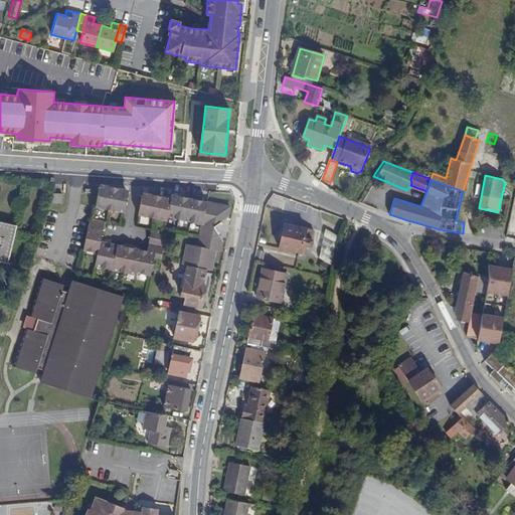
[(117,187),(102,184),(96,205),(112,209),(117,187)]
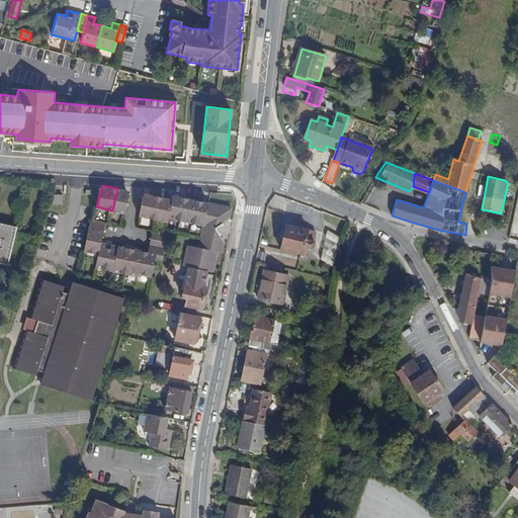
[(132,192),(117,188),(112,210),(126,213),(132,192)]
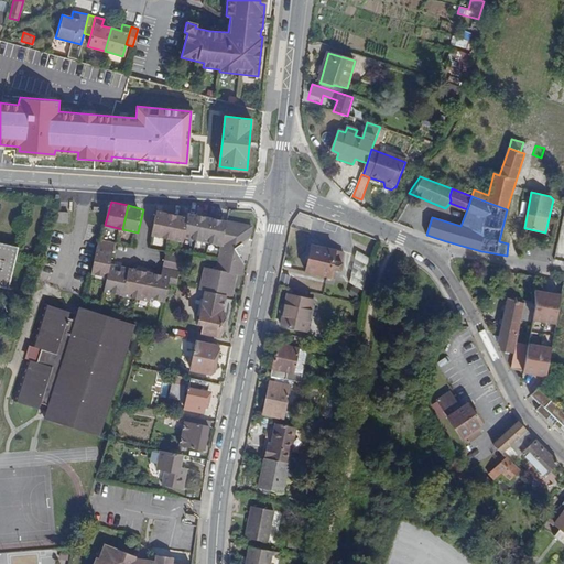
[(190,218),(160,210),(154,235),(184,242),(185,237),(190,218)]
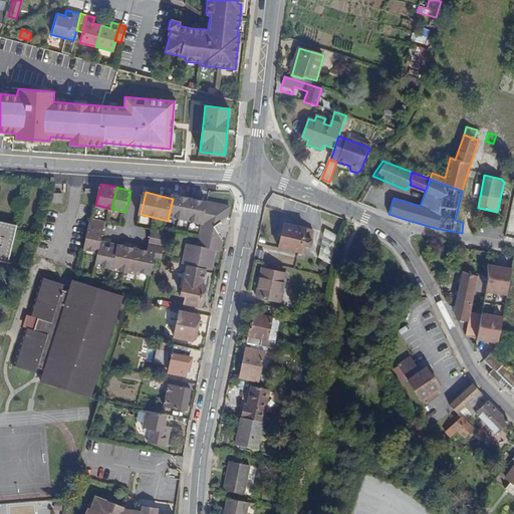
[(53,193),(53,202),(61,203),(62,194),(53,193)]
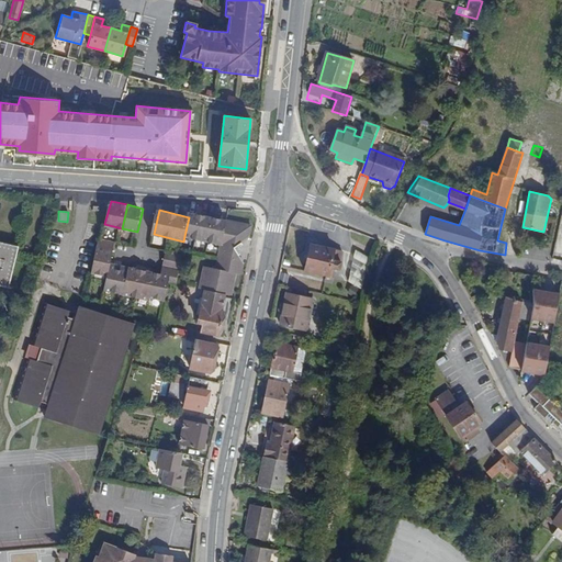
[(189,217),(184,236),(222,245),(227,221),(190,213),(189,217)]
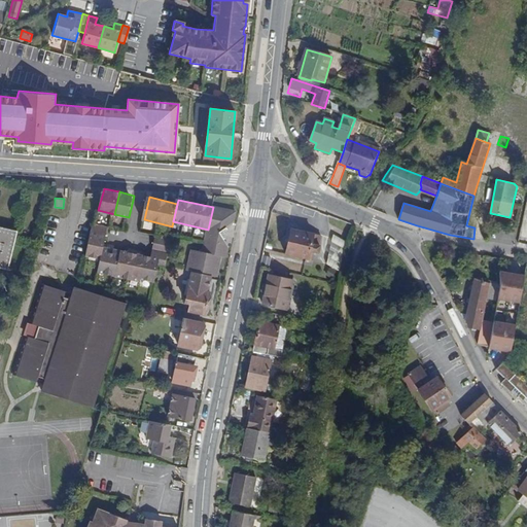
[(186,310),(184,317),(199,320),(200,313),(205,314),(209,291),(208,290),(209,286),(211,277),(217,278),(222,258),(225,258),(229,248),(224,241),(225,240),(229,231),(227,229),(234,223),(237,212),(213,207),(208,230),(205,242),(203,248),(210,250),(208,254),(202,253),(192,251),(187,272),(192,273),(188,287),(185,302),(190,304),(188,310),(186,310)]
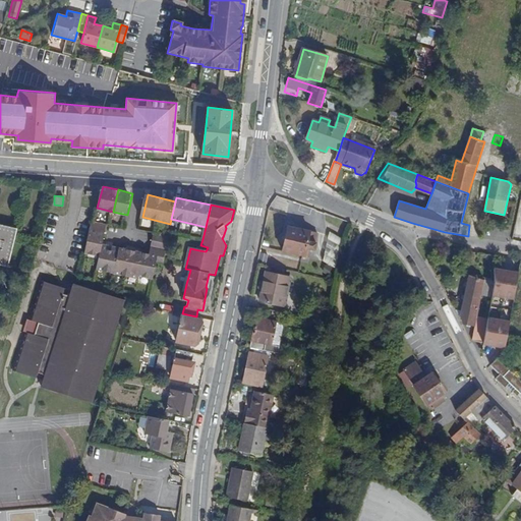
[(93,220),(85,251),(100,254),(103,242),(107,224),(93,220)]
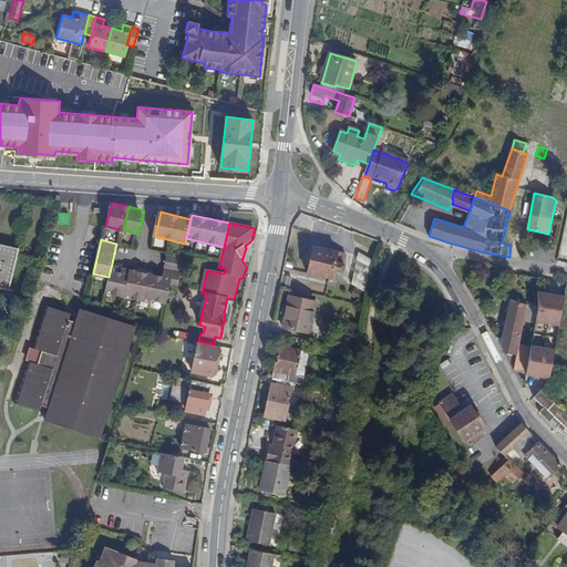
[(0,244),(0,287),(8,289),(18,249),(0,244)]
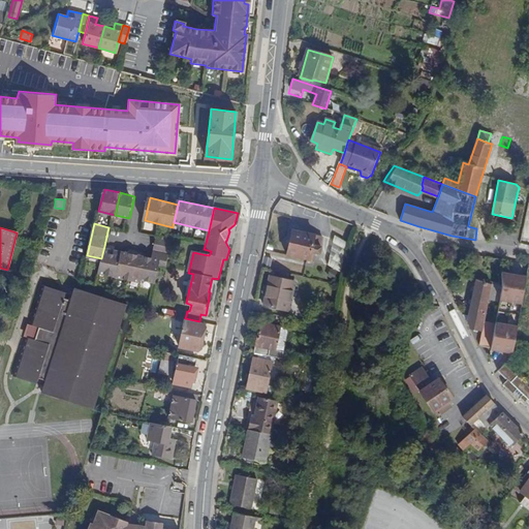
[(286,255),(314,260),(315,253),(316,253),(320,254),(321,247),(320,246),(322,237),(315,235),(291,229),(286,255)]
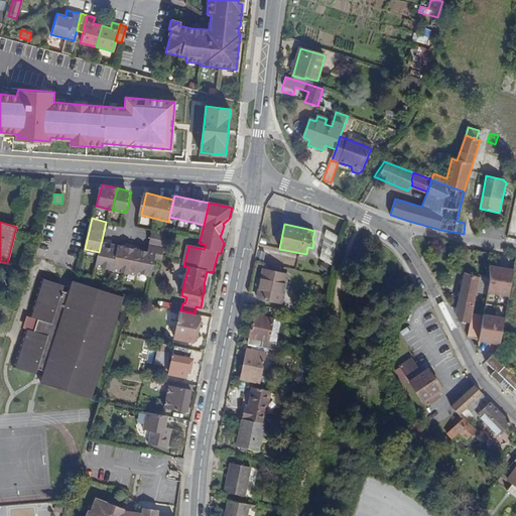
[(150,244),(164,248),(167,234),(153,231),(150,244)]
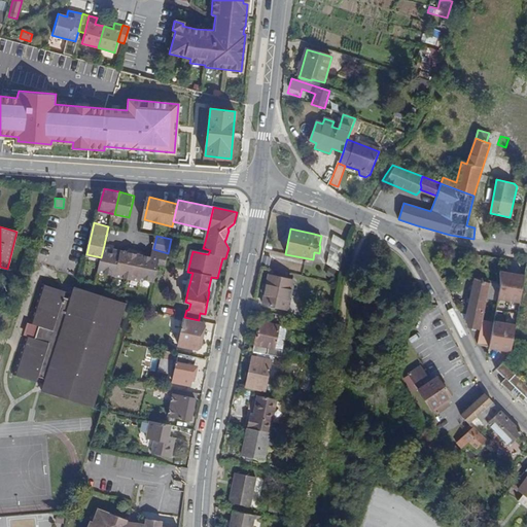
[(348,243),(336,241),(330,271),(343,273),(348,243)]
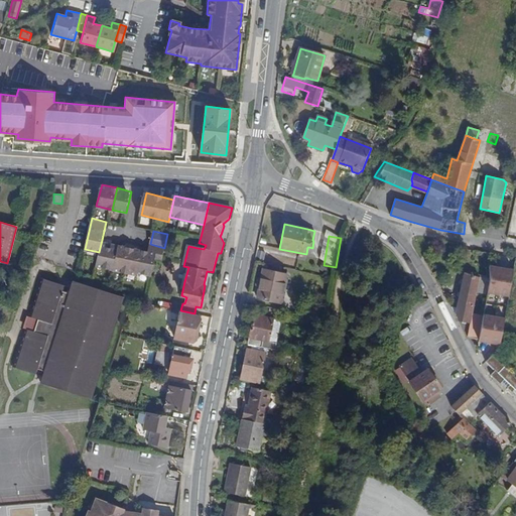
[(102,240),(99,252),(96,264),(113,268),(118,244),(102,240)]
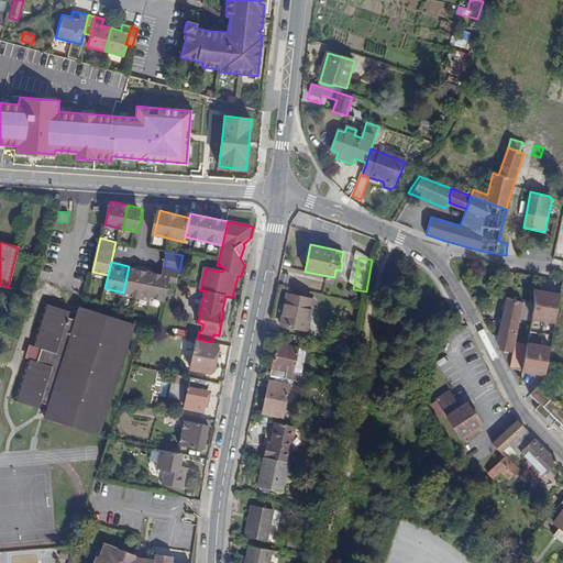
[(129,266),(123,293),(148,299),(150,297),(165,300),(169,280),(176,282),(179,271),(164,266),(162,274),(129,266)]
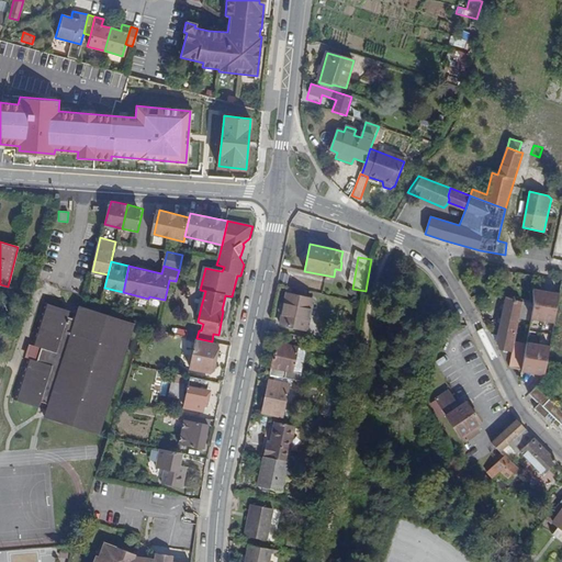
[(305,298),(307,290),(289,287),(284,303),(282,312),(280,324),(305,329),(312,299),(305,298)]
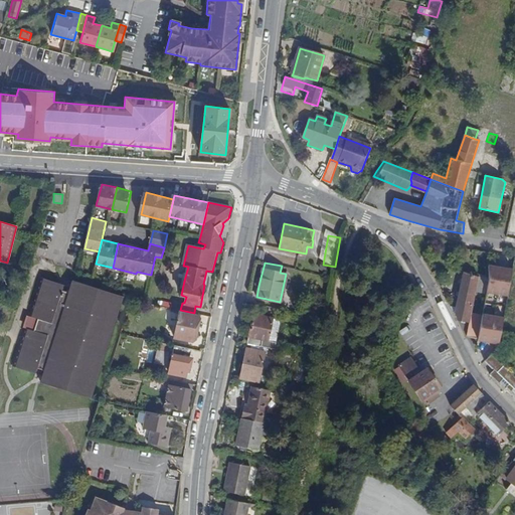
[(513,270),(489,265),(489,277),(488,280),(486,291),(486,295),(482,315),(481,321),(478,339),(478,340),(500,344),(502,332),(507,305),(508,299),(511,281),(513,270)]
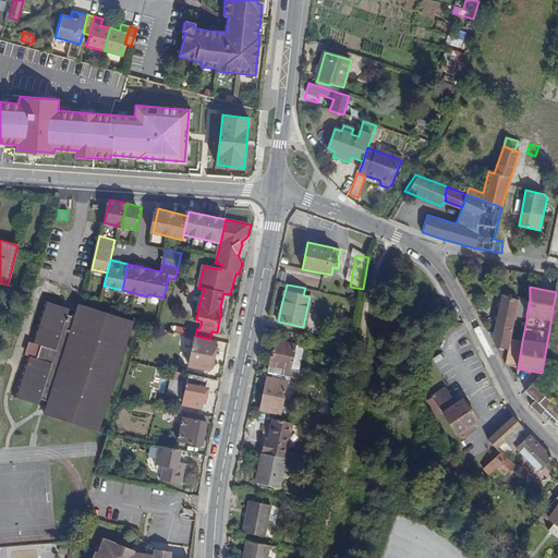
[(502,294),(494,339),(496,347),(508,349),(509,346),(510,339),(516,314),(518,301),(502,294)]
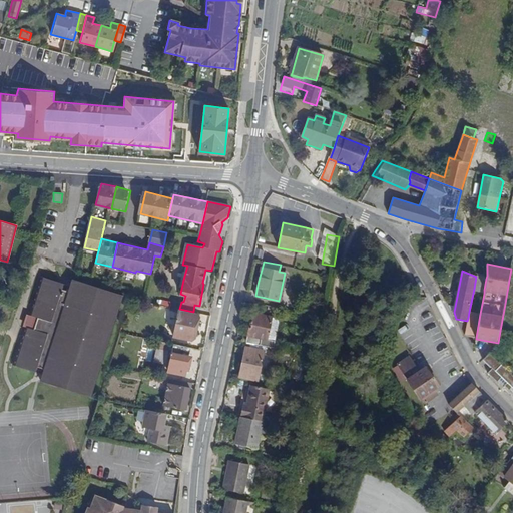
[(37,317),(33,329),(26,327),(14,365),(43,375),(41,381),(90,396),(122,295),(73,279),(71,286),(42,277),(30,315),(37,317)]
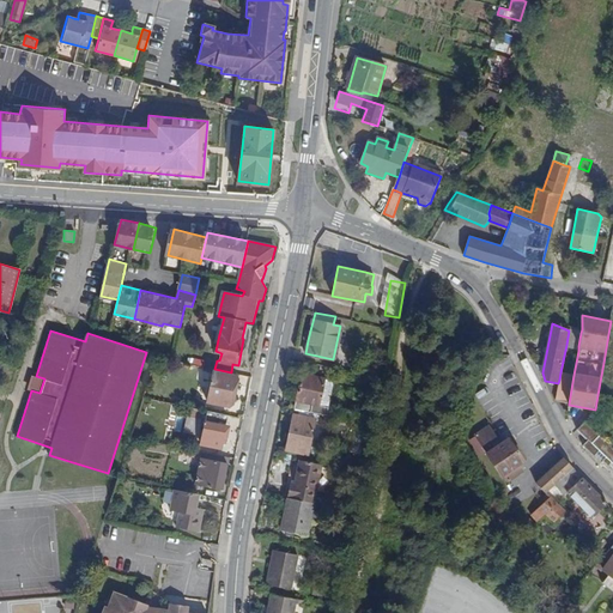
[(578,346),(581,333),(569,331),(566,345),(578,346)]
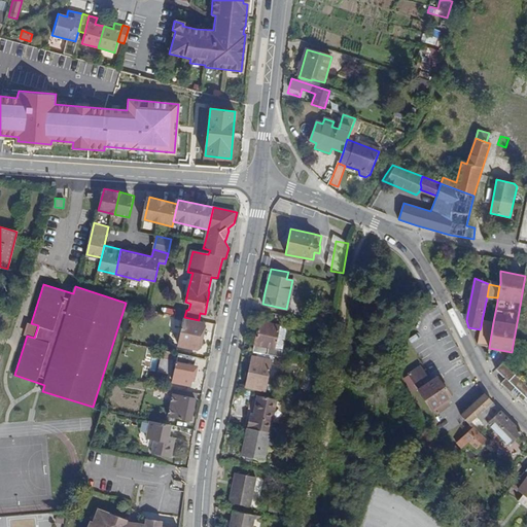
[(199,320),(184,317),(178,345),(198,349),(202,329),(197,328),(199,320)]
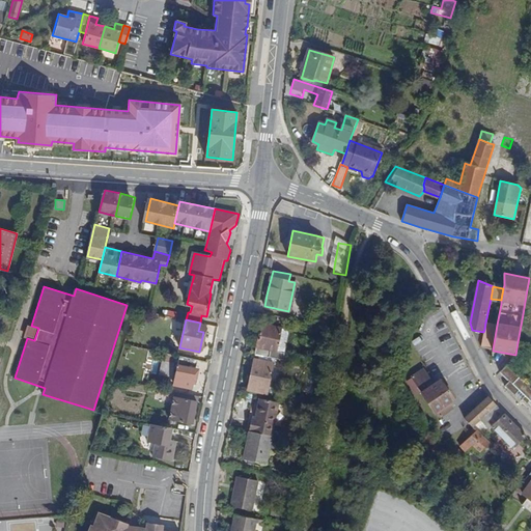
[(496,331),(497,325),(485,323),(484,329),(496,331)]
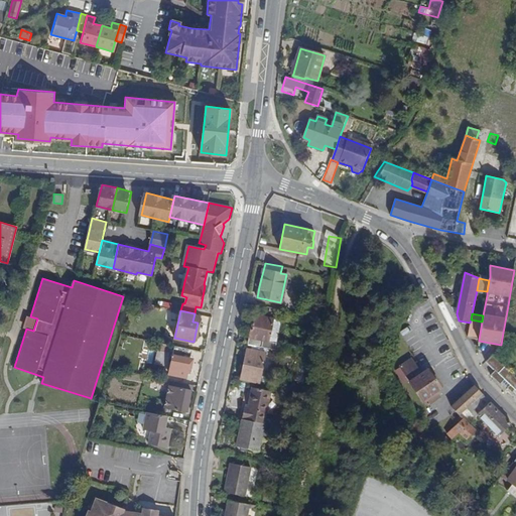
[(248,345),(262,347),(263,340),(269,341),(273,318),(255,314),(248,345)]
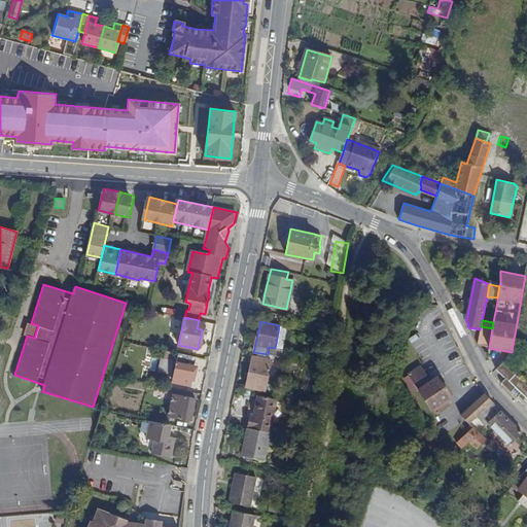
[(279,325),(275,348),(283,350),(285,340),(281,340),(284,326),(279,325)]
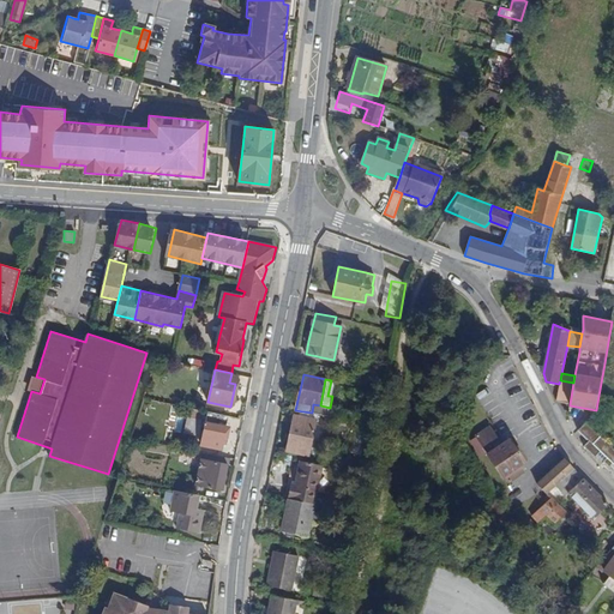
[(555,401),(570,404),(573,383),(560,380),(559,384),(555,401)]
